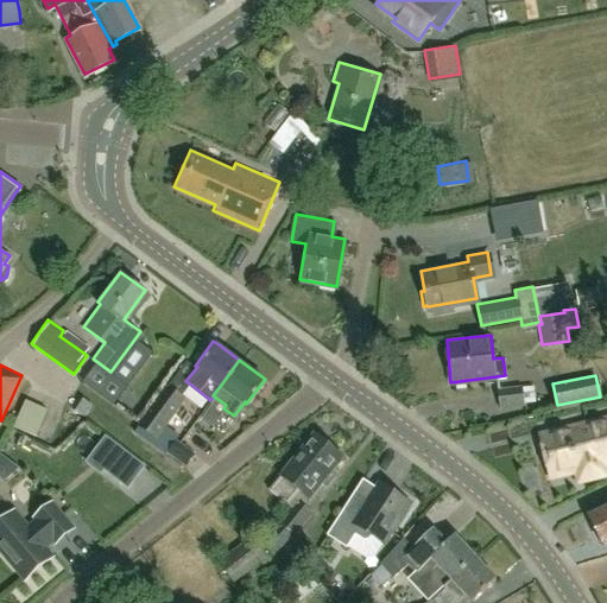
[(166,383),(139,424),(157,436),(184,397),(166,383)]
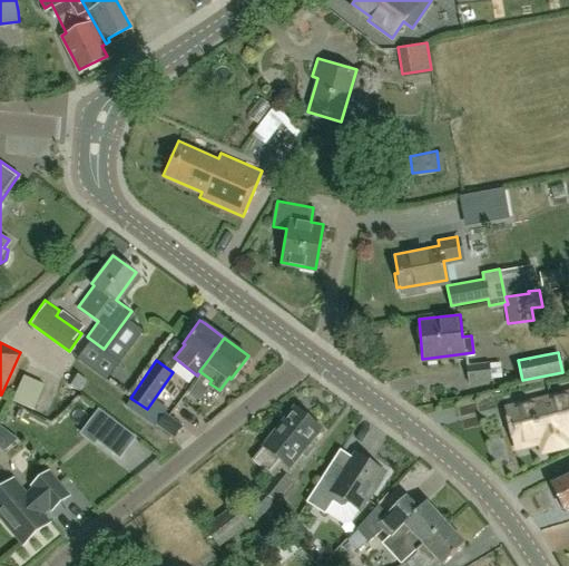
[(489,361),(466,363),(468,380),(490,378),(489,361)]
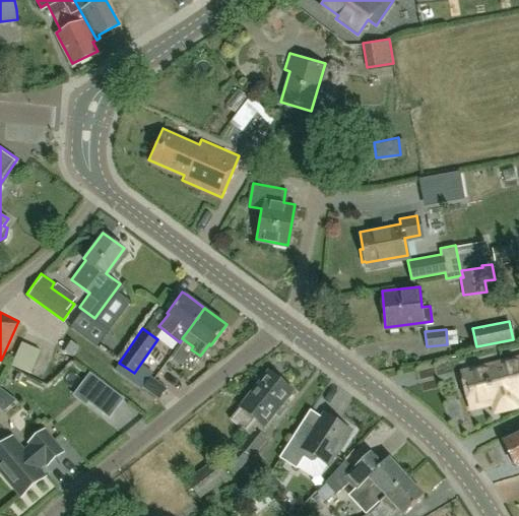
[(10,363),(29,372),(40,349),(20,340),(10,363)]
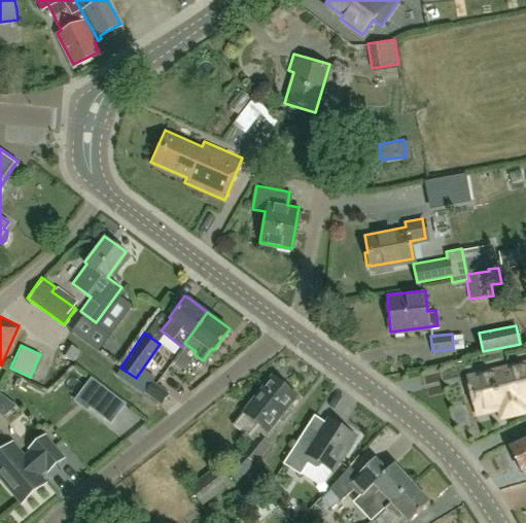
[(499,405),(501,414),(523,409),(521,399),(525,397),(525,360),(466,376),(475,411),(499,405)]
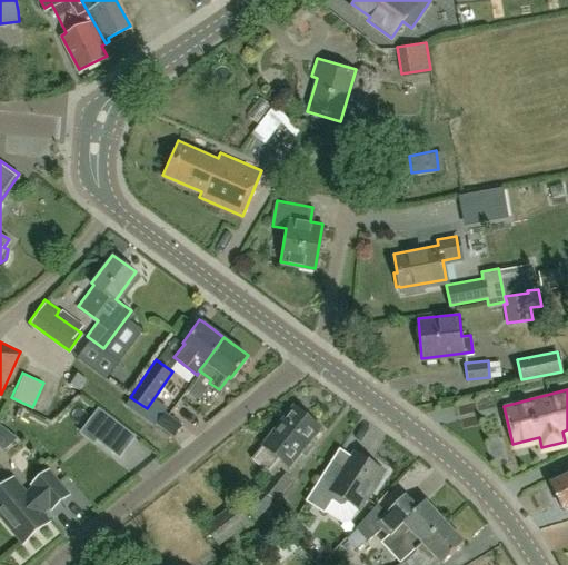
[(151,417),(156,420),(175,434),(182,422),(167,412),(176,399),(168,394),(151,417)]
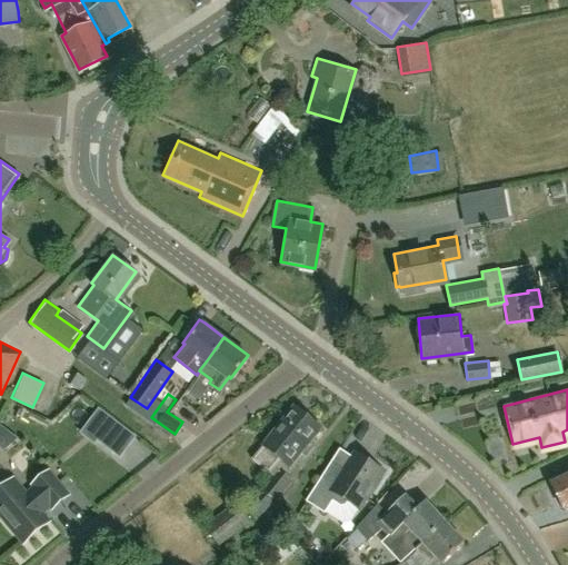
[(315,444),(308,439),(320,424),(292,403),(260,443),(261,444),(252,456),(272,472),(260,486),(261,487),(245,506),(256,517),(273,497),(275,498),(291,477),(284,472),(299,450),(305,455),(315,444)]
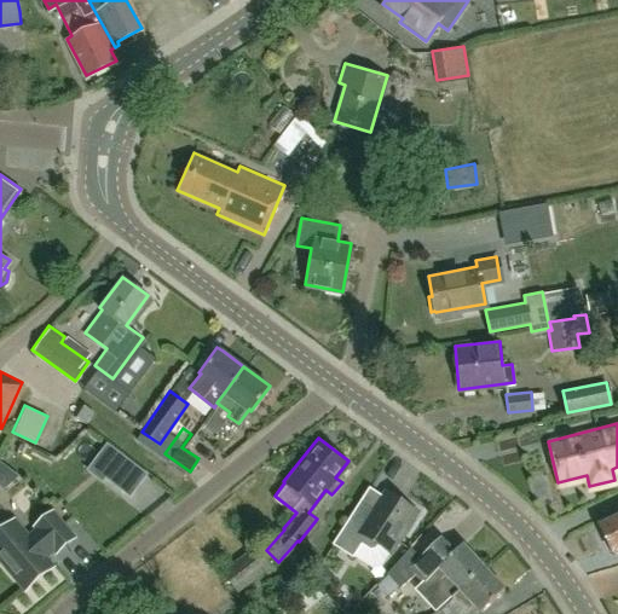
[(90,463),(104,474),(128,493),(145,471),(105,441),(90,463)]
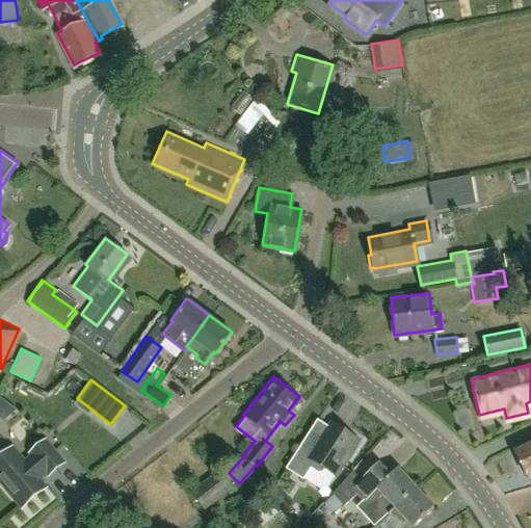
[(0,413),(2,416),(16,403),(0,391),(0,413)]
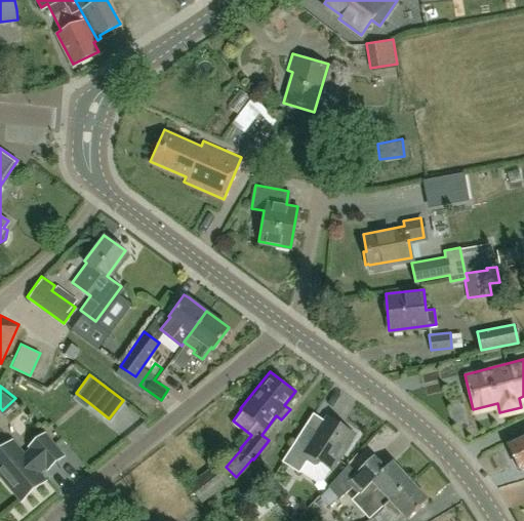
[(15,423),(23,431),(36,419),(29,411),(15,423)]
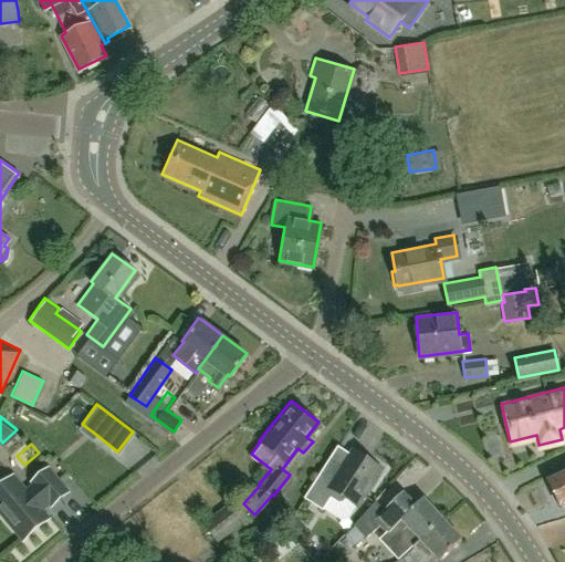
[(338,462),(327,457),(304,495),(322,506),(330,496),(337,500),(342,499),(344,496),(355,503),(379,466),(367,458),(352,448),(342,462),(338,462)]
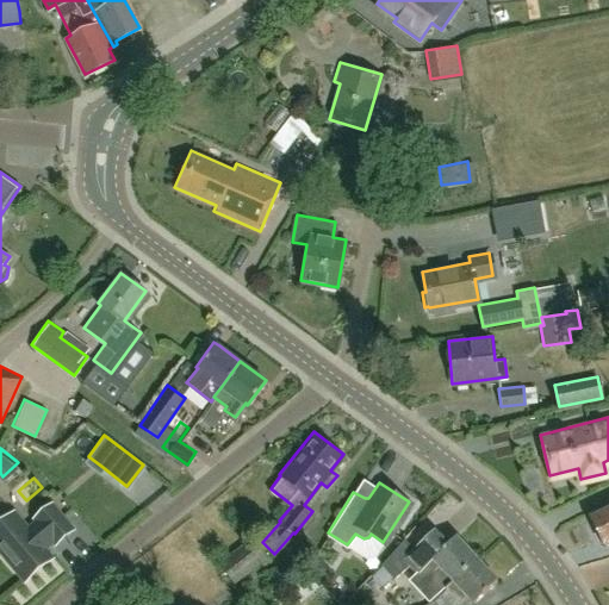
[(0,554),(23,581),(55,555),(48,547),(53,543),(54,544),(75,526),(51,499),(30,517),(32,519),(28,523),(14,507),(0,518),(0,554)]
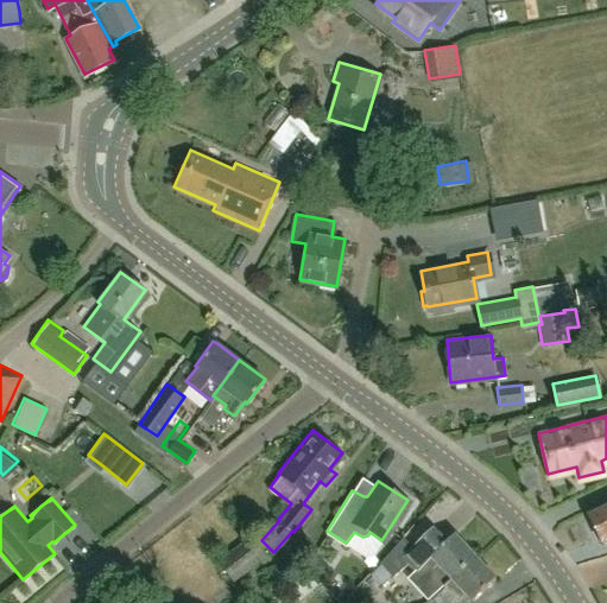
[(251,511),(257,516),(258,515),(271,527),(277,521),(257,503),(251,511)]
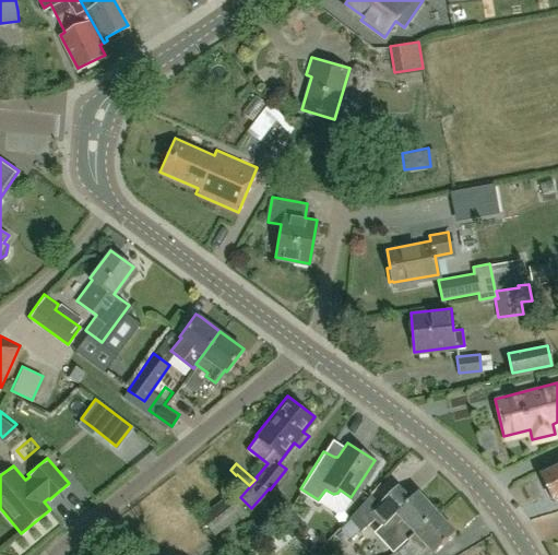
[(541,474),(547,487),(553,499),(557,496),(557,463),(555,465),(556,468),(541,474)]
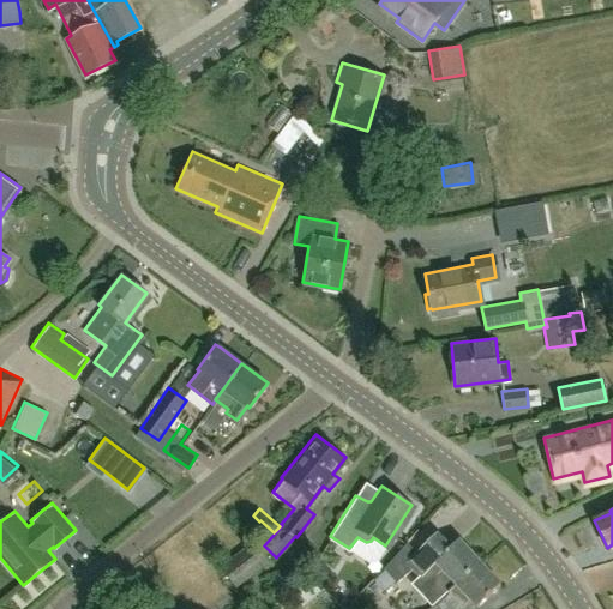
[(421,555),(412,566),(419,574),(412,580),(432,602),(448,588),(479,560),(457,537),(449,546),(437,532),(416,550),(421,555)]
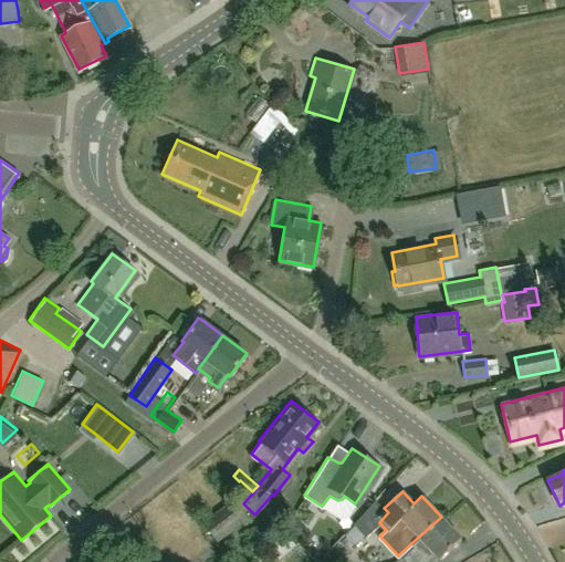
[(373,498),(351,522),(364,533),(366,536),(379,522),(388,512),(384,508),(373,498)]
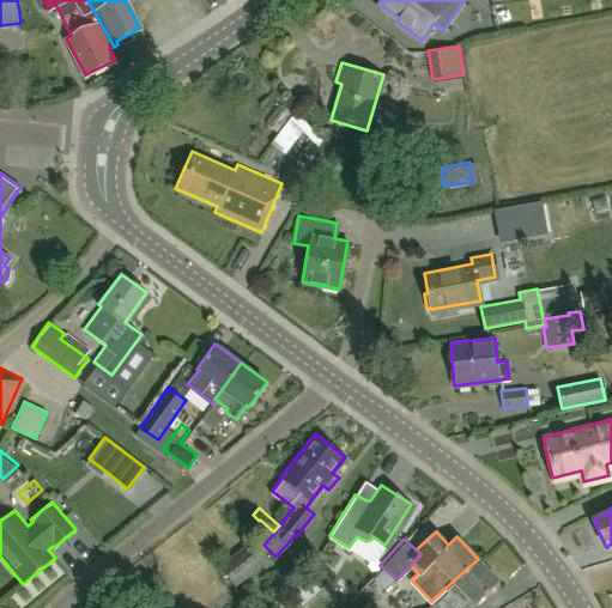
[(235,583),(265,559),(250,541),(219,564),(235,583)]
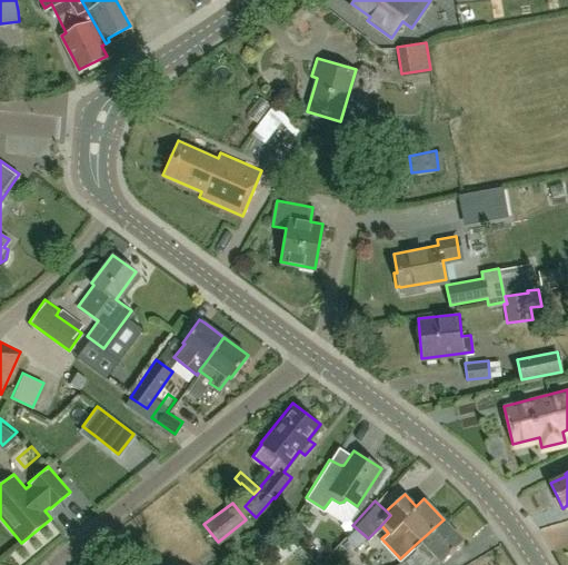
[(464,541),(444,519),(415,545),(428,559),(435,554),(441,561),(464,541)]
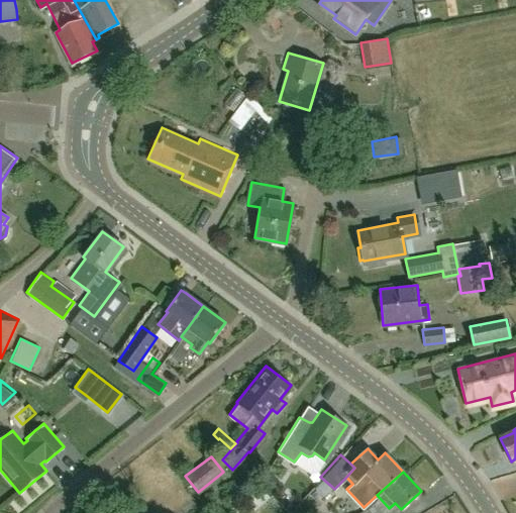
[(231,502),(243,491),(236,483),(224,494),(231,502)]
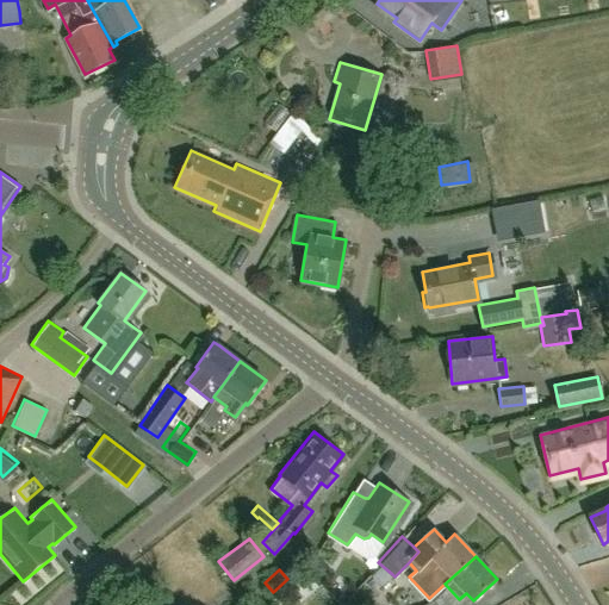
[(311,571),(292,582),(298,592),(317,580),(311,571)]
